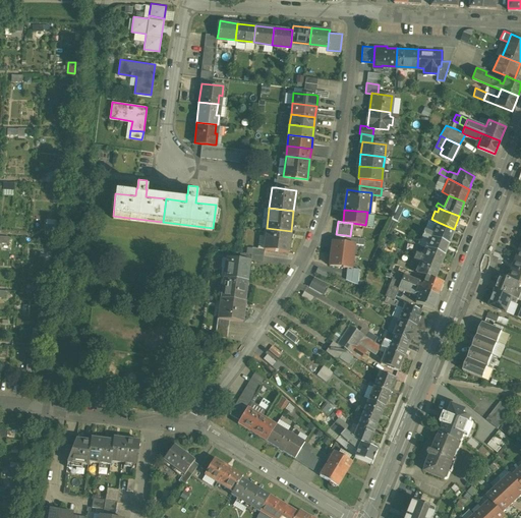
[(436,221),(431,232),(424,229),(423,232),(449,242),(454,229),(438,222),(436,221)]
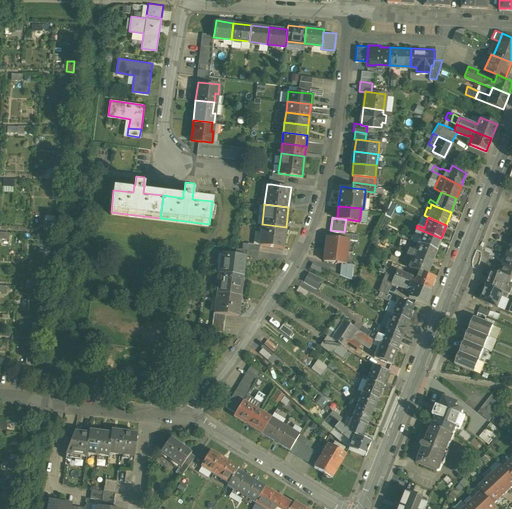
[(283,247),(286,227),(262,224),(259,243),(259,244),(283,247)]
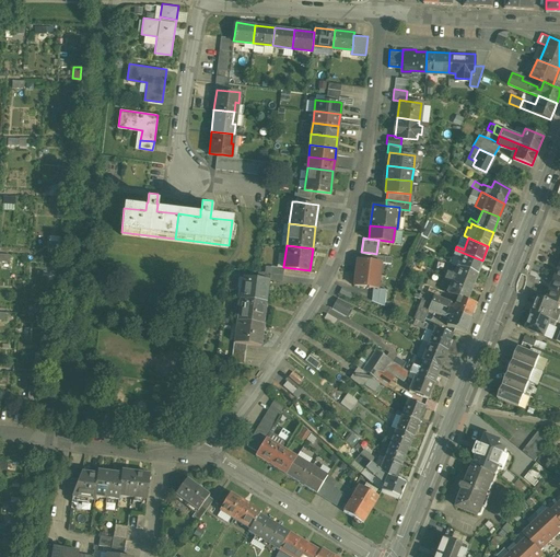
[(482,260),(455,250),(454,253),(461,256),(457,265),(477,273),(482,260)]
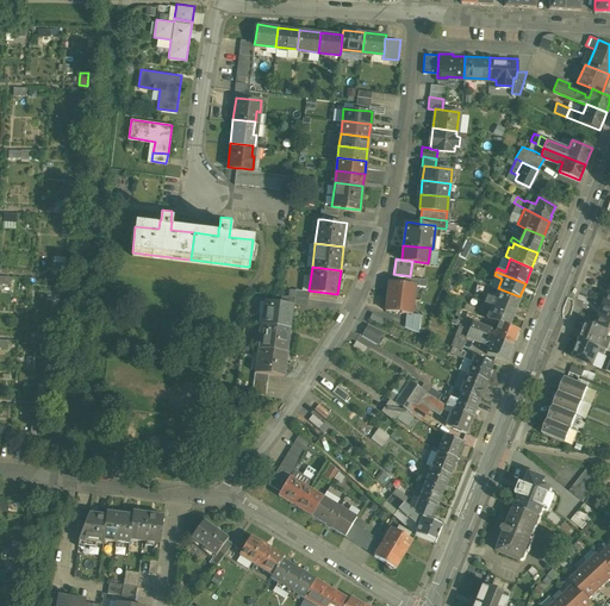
[(410,276),(405,275),(404,282),(415,283),(425,285),(425,277),(410,276)]
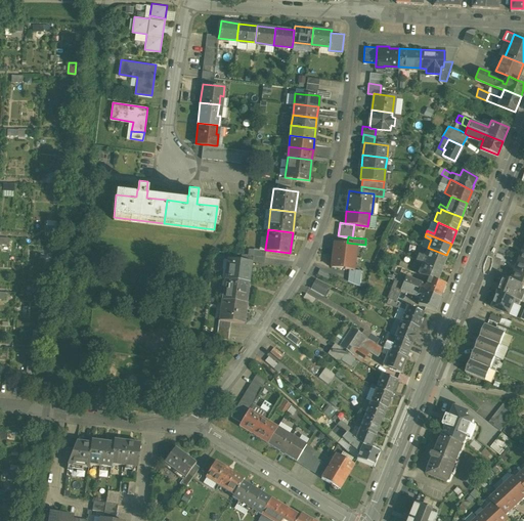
[(347,243),(334,242),(333,253),(355,256),(356,244),(347,243)]
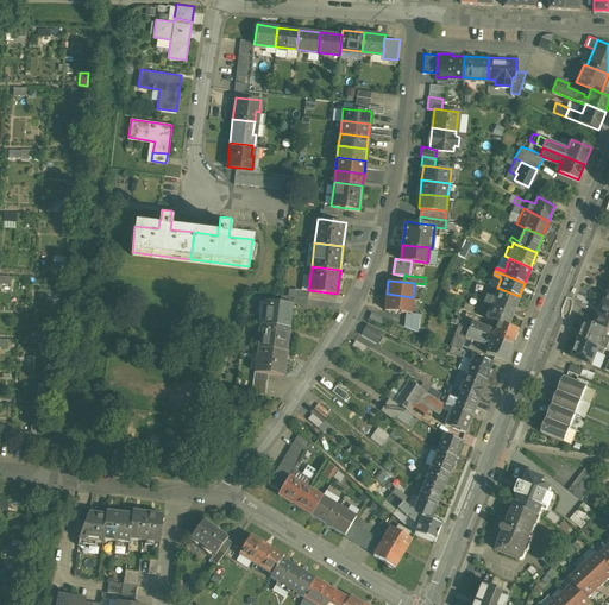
[(294,288),(294,295),(307,297),(308,290),(308,289),(294,288)]
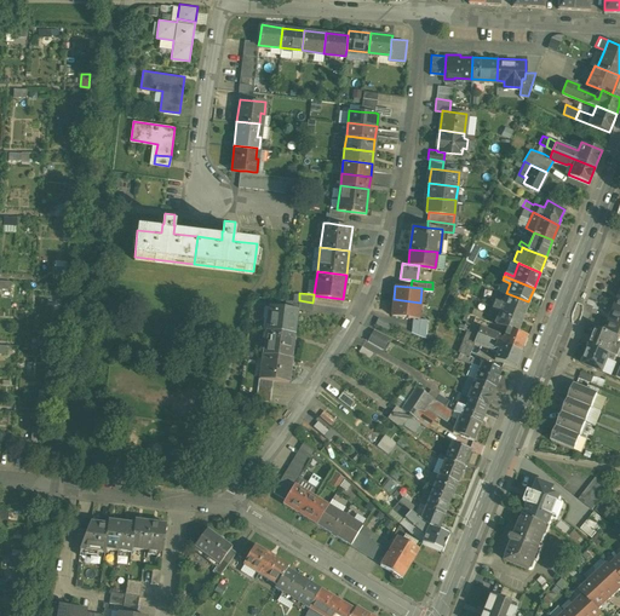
[(528,301),(506,293),(503,303),(495,299),(493,303),(523,315),(528,301)]
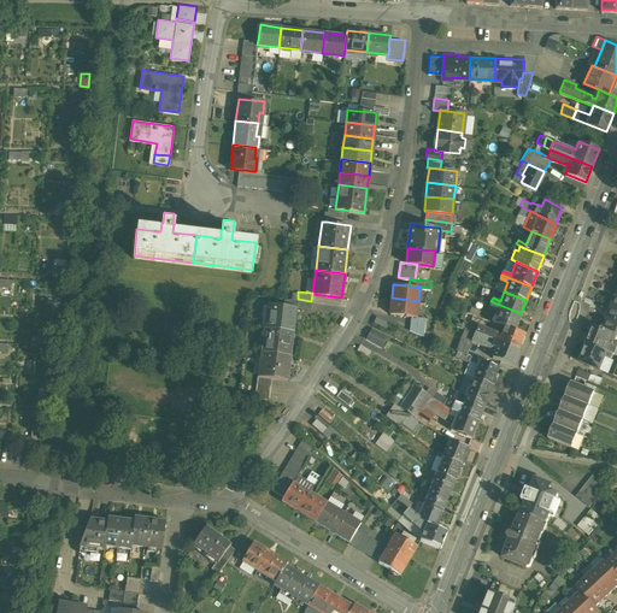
[(418,301),(392,298),(389,312),(411,314),(416,316),(418,301)]
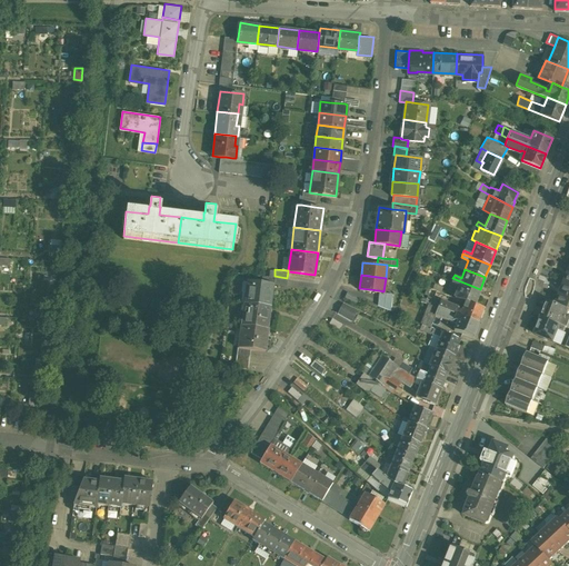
[(480,289),(452,278),(451,281),(459,285),(453,296),(465,300),(465,301),(473,305),(480,289)]
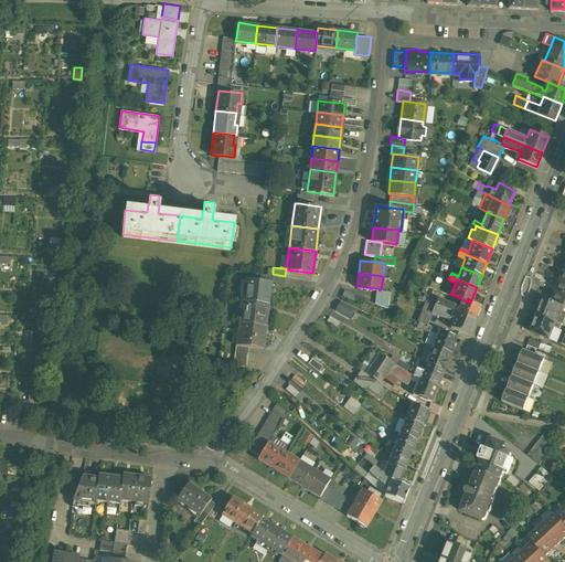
[(272,281),(245,277),(242,299),(268,303),(272,281)]
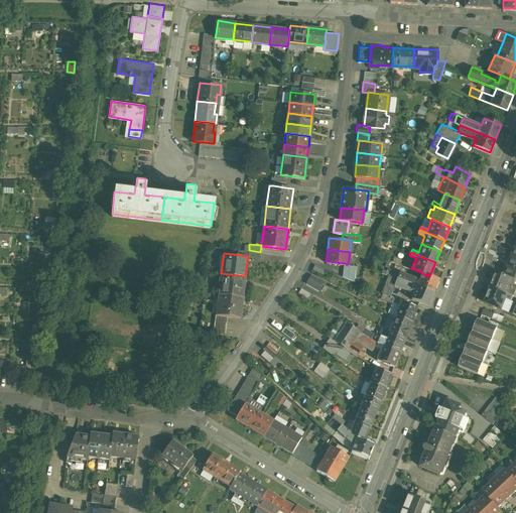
[(411,268),(395,262),(394,266),(420,276),(421,273),(421,272),(411,268)]
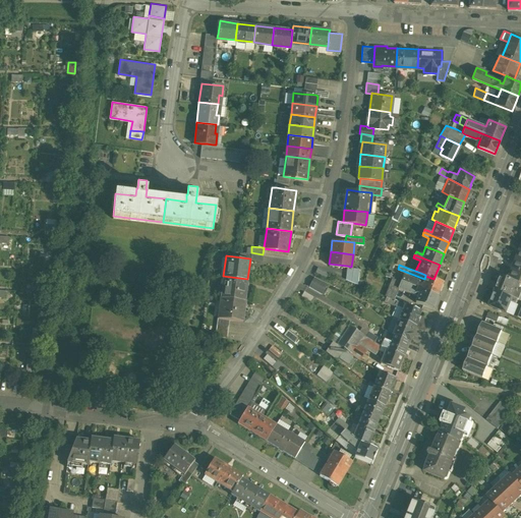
[(328,270),(317,266),(314,271),(326,276),(328,270)]
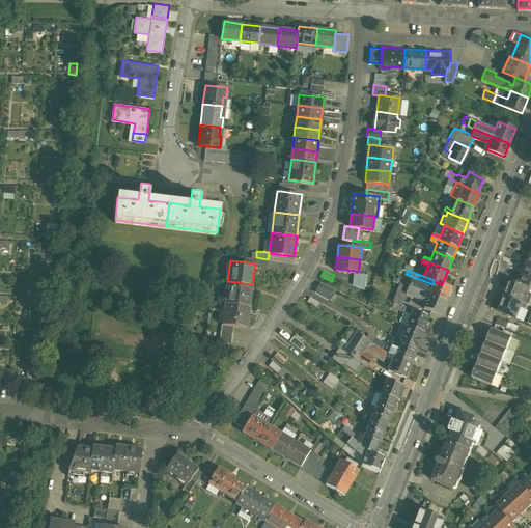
[(358,272),(354,271),(352,283),(364,288),(366,273),(358,272)]
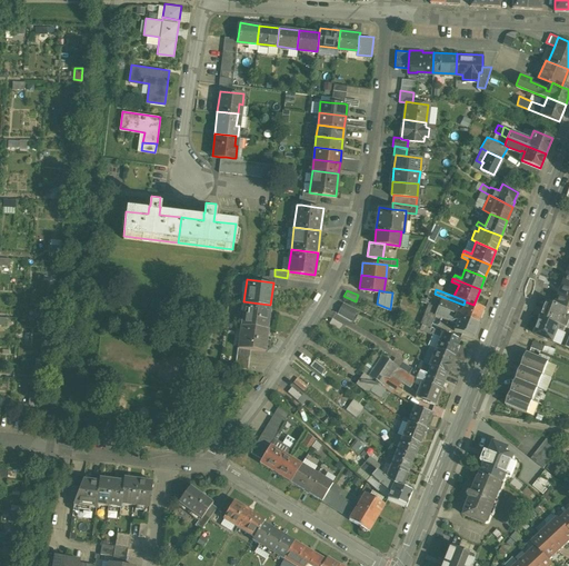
[(568,295),(560,293),(556,303),(568,307),(568,295)]
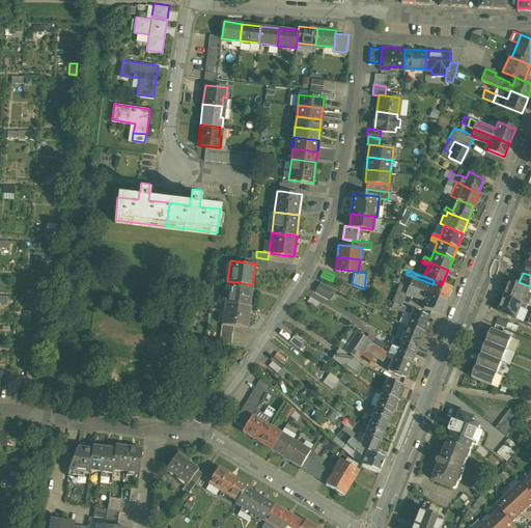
[(411,278),(404,276),(404,277),(401,283),(409,285),(411,278)]
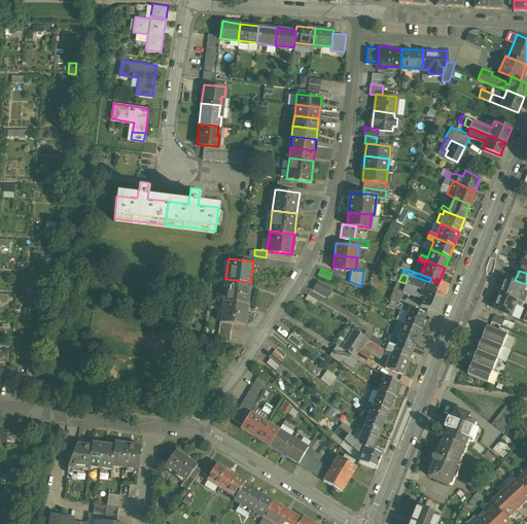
[(429,282),(428,284),(408,276),(406,283),(444,299),(449,286),(438,282),(430,279),(429,282)]
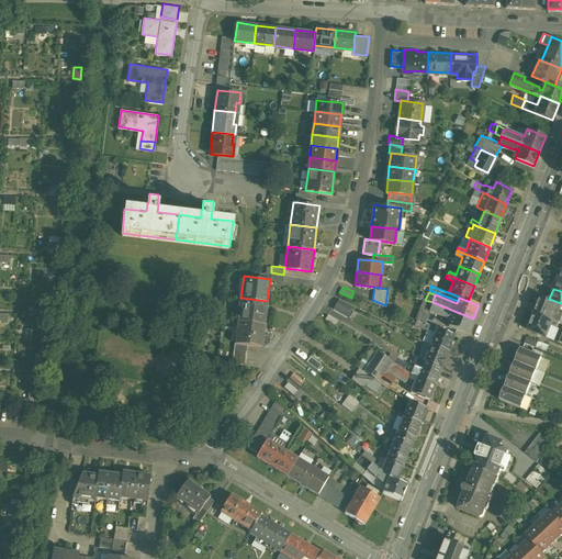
[(553,319),(561,322),(561,314),(561,313),(558,311),(561,303),(549,299),(541,295),(535,312),(553,319)]
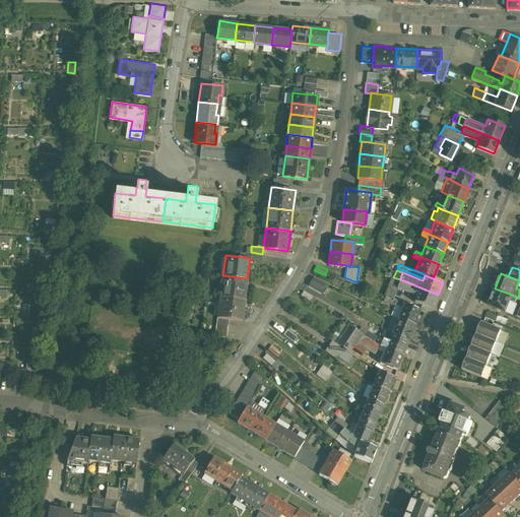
[(245,299),(247,278),(222,275),(220,296),(245,299)]
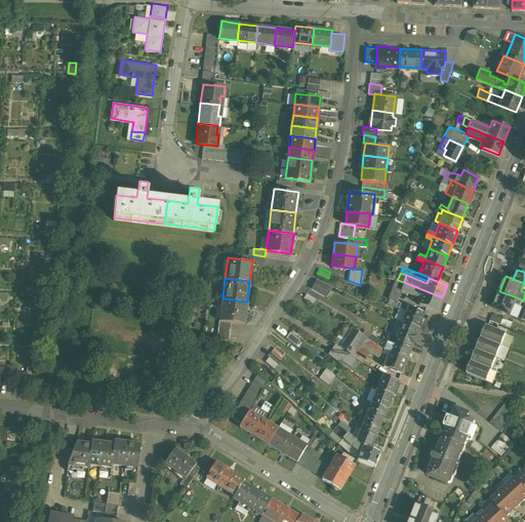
[(330,285),(316,278),(311,287),(324,295),(330,285)]
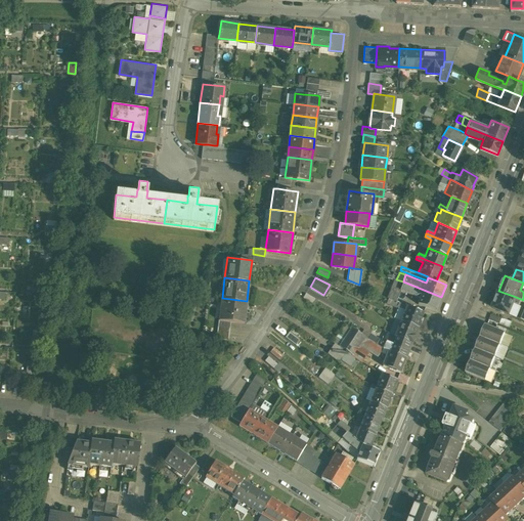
[(47,280),(40,279),(38,291),(45,292),(47,280)]
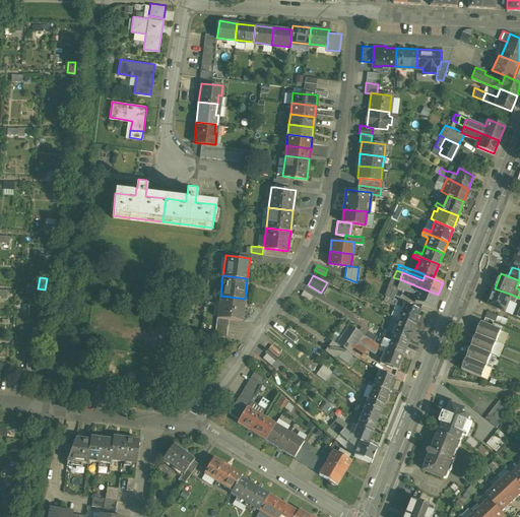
[(400,279),(393,277),(386,295),(388,296),(393,298),(397,286),(400,279)]
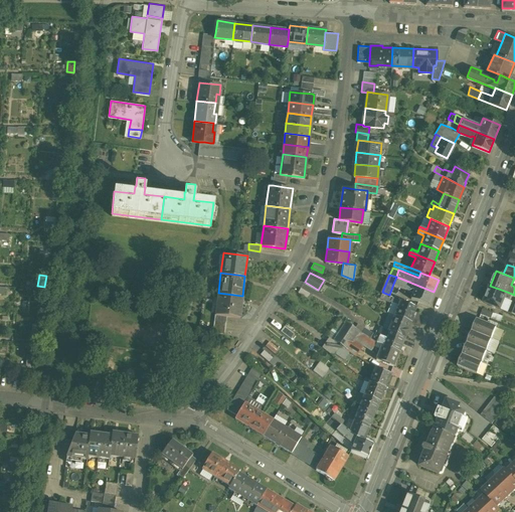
[(434,292),(396,277),(393,284),(408,290),(410,289),(413,290),(410,297),(427,304),(434,292)]
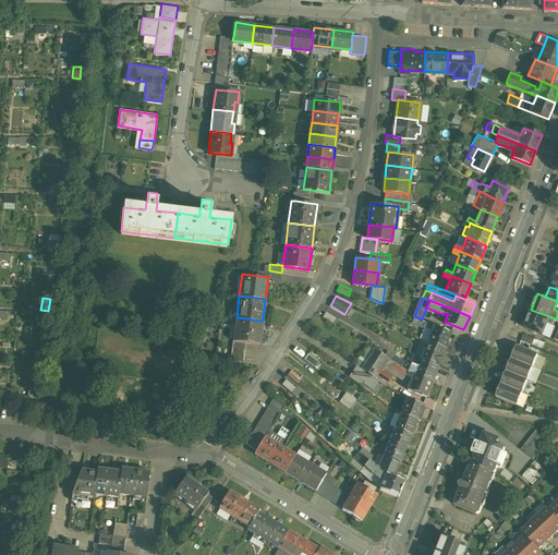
[(549,316),(531,310),(524,326),(543,334),(549,316)]
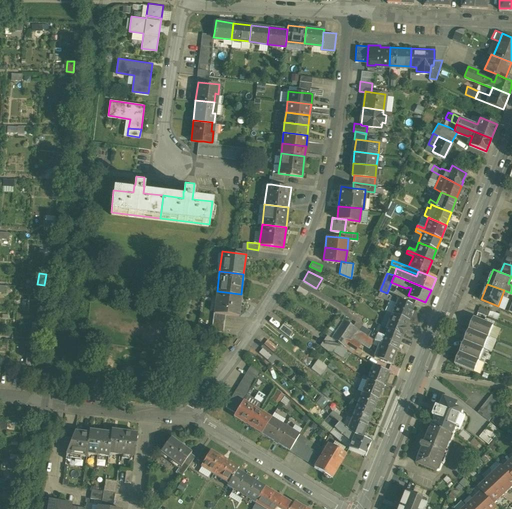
[(307,290),(298,285),(296,289),(305,294),(307,290)]
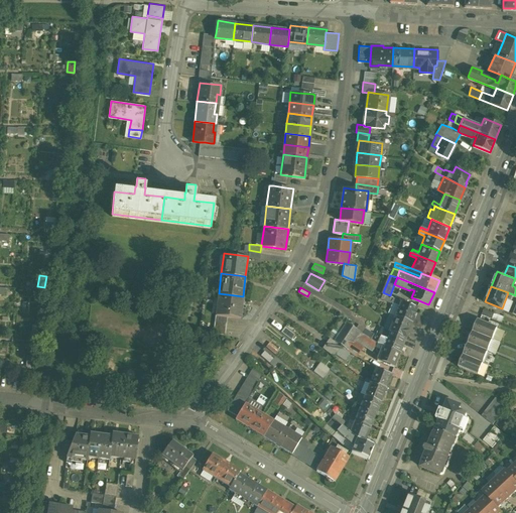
[(240,316),(243,296),(219,293),(216,313),(227,314),(240,316)]
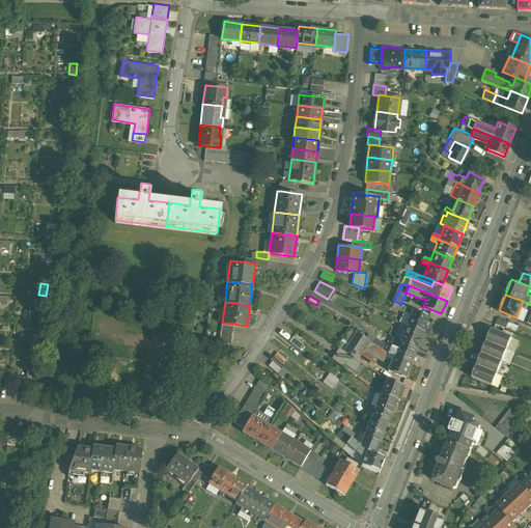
[(403,309),(411,312),(407,324),(423,331),(429,315),(413,309),(403,305),(402,308),(402,309),(403,309)]
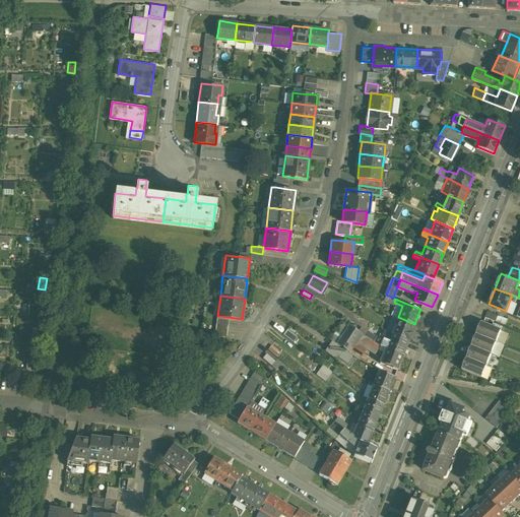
[(391,314),(398,317),(402,306),(395,303),(391,314)]
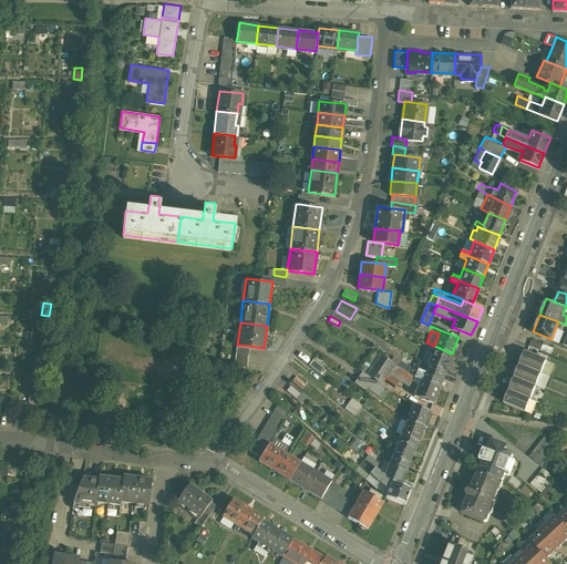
[(543,342),(532,338),(528,344),(540,348),(543,342)]
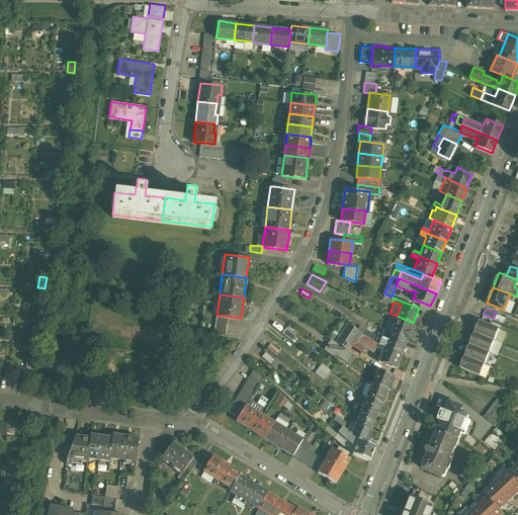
[(216,321),(227,323),(228,316),(217,315),(216,314),(216,321)]
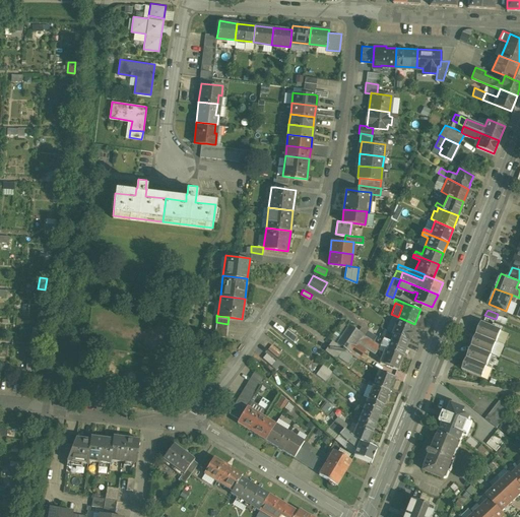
[(414,324),(398,317),(392,332),(393,333),(408,339),(411,332),(414,324)]
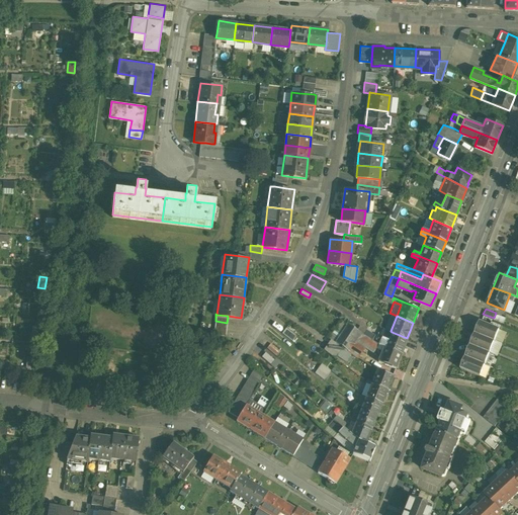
[(499,327),(480,319),(475,331),(495,339),(499,327)]
